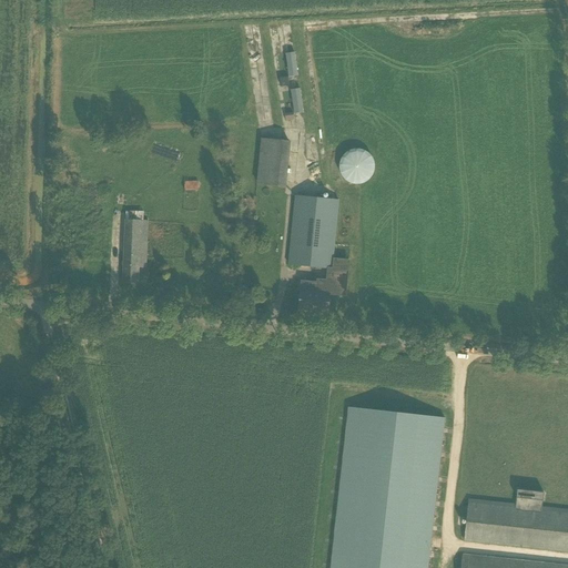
[(295,51),(286,52),(288,75),(298,74),(295,51)]
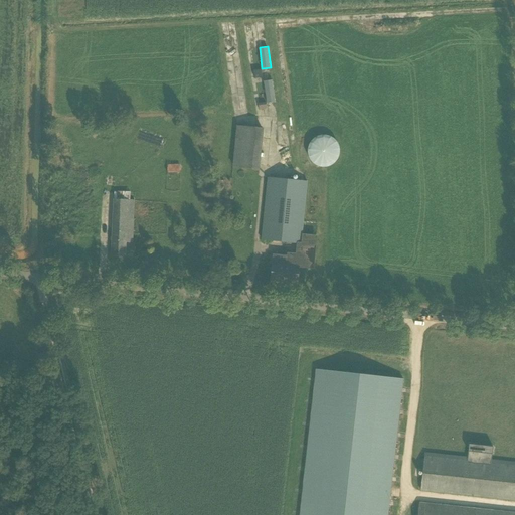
[(263,80),(268,103),(276,101),(272,78),(263,80)]
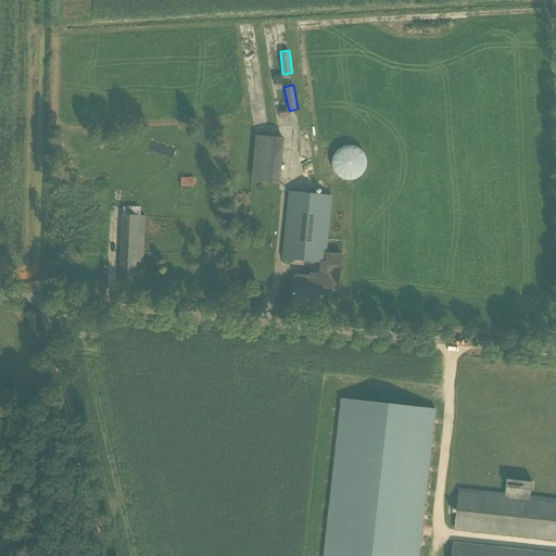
[(280,182),(283,137),(254,135),(251,180),(280,182)]
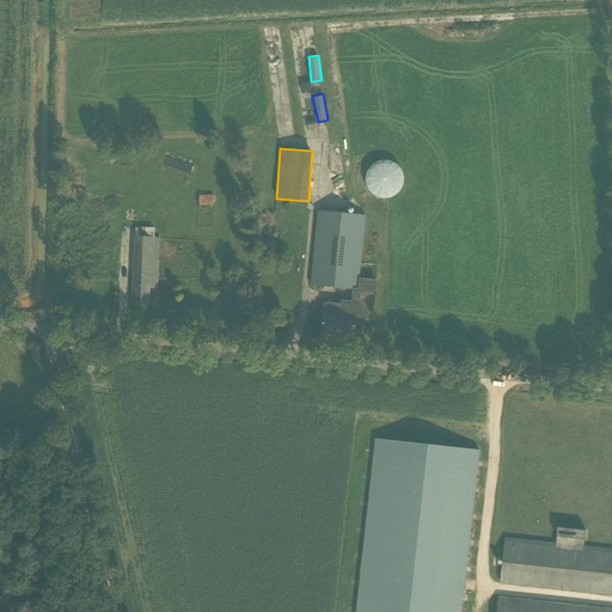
[(384,199),(390,199),(393,196),(398,194),(401,190),(403,185),(404,181),(404,177),(402,172),(401,169),(397,165),(393,163),(389,160),(384,160),(379,161),(375,163),(372,166),(368,169),(366,173),(366,177),(365,182),(367,187),(368,190),(372,194),(375,196),(379,197),(384,199)]
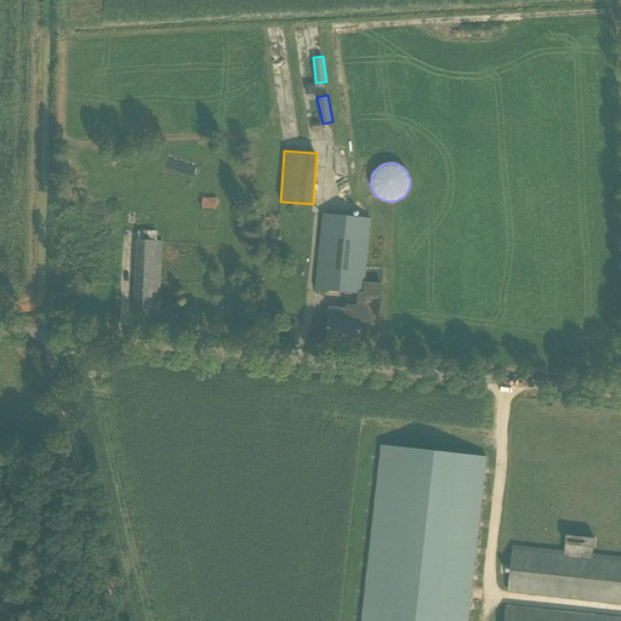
[(201,199),(201,209),(215,209),(215,199),(201,199)]
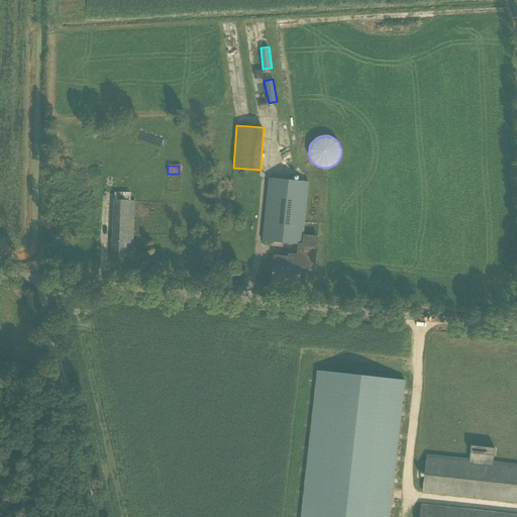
[(270,178),(263,241),(302,245),(308,182),(270,178)]
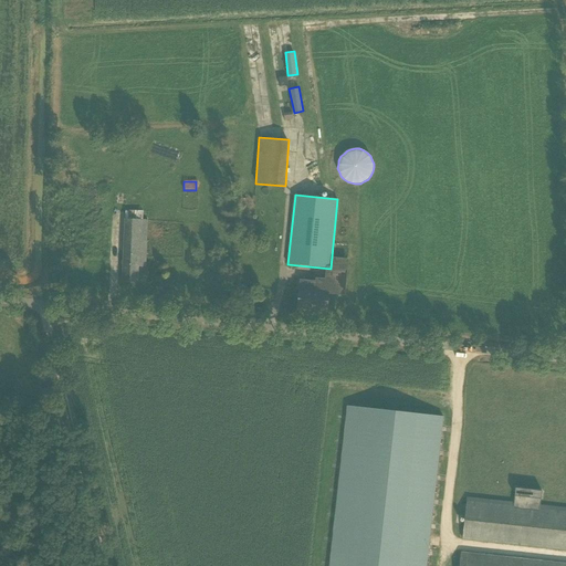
[(143,220),(125,219),(123,280),(138,280),(138,266),(146,266),(148,220),(143,220)]
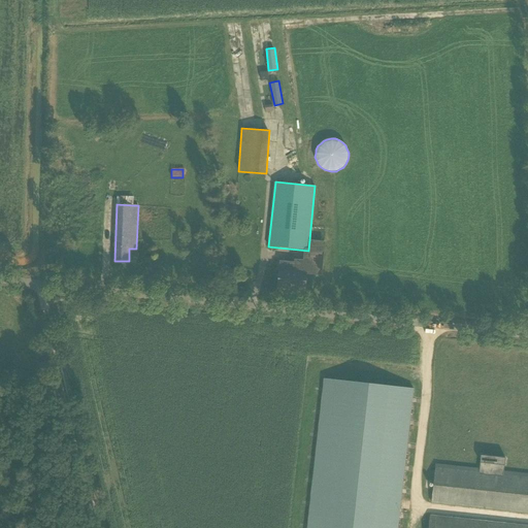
[(321,272),(322,252),(315,251),(314,262),(308,262),(307,270),(312,270),(312,271),(321,272)]
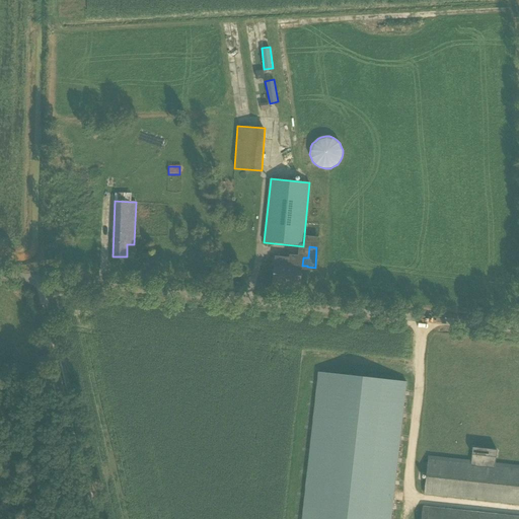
[(274,266),(275,266),(274,283),(299,286),(301,268),(290,266),(291,258),(275,256),(274,266)]
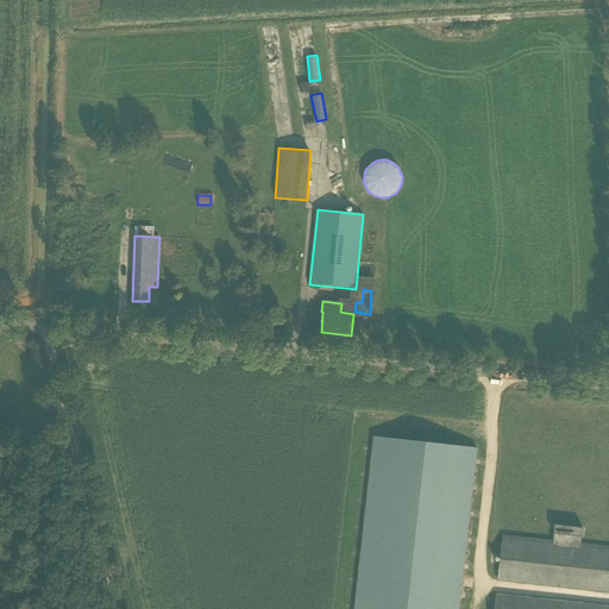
[(374,438),(355,608),(458,608),(477,449),(374,438)]
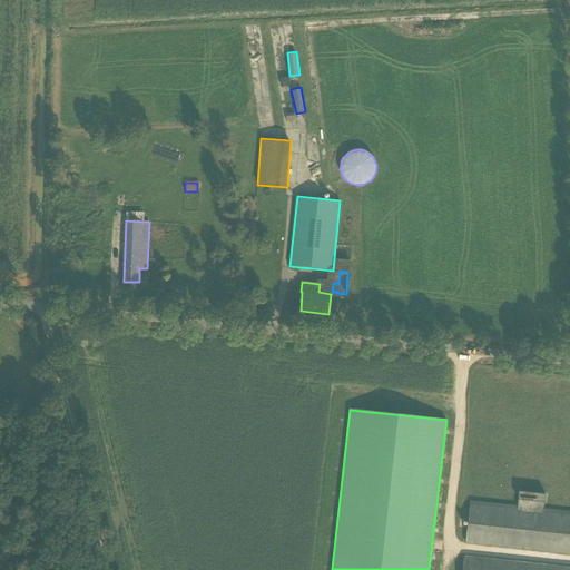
[(569,516),(543,512),(546,494),(519,492),(517,510),(470,504),(467,543),(569,554),(569,516)]
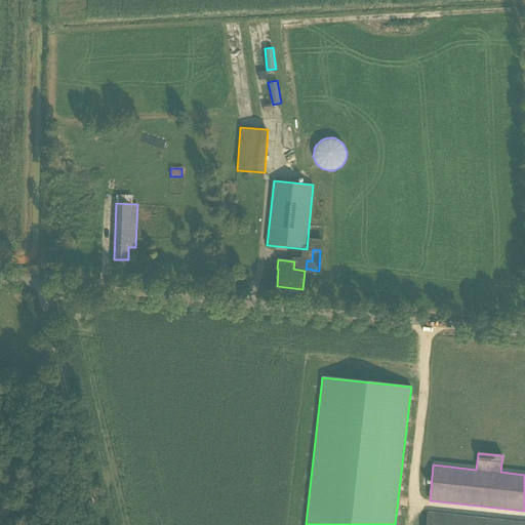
[(524,524),(524,523),(428,513),(426,524),(524,524)]
